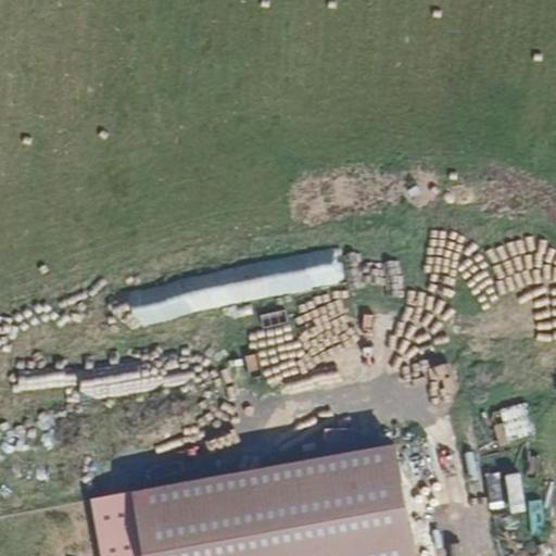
[(532,258),(532,244),(507,243),(506,257),(532,258)]
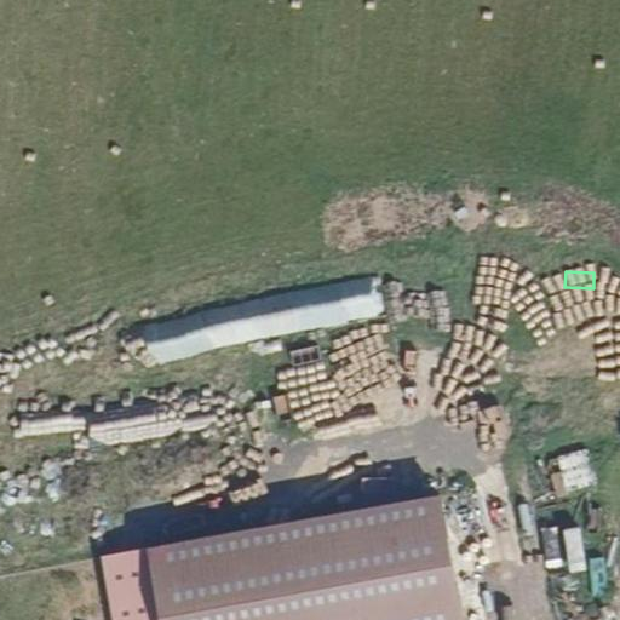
[(142,360),(343,315),(334,277),(108,328),(115,361),(142,355),(142,360)]
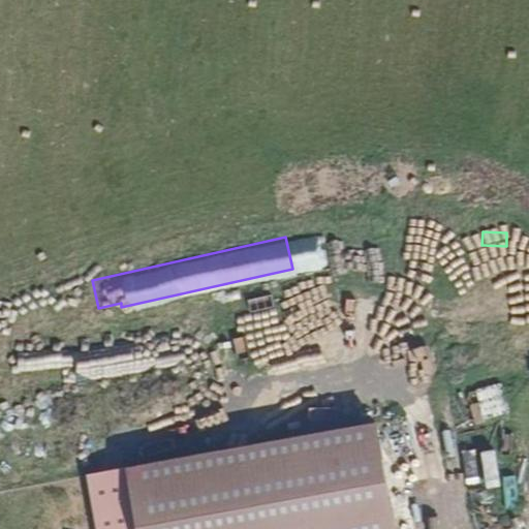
[(486,268),(505,260),(501,249),(481,256),(486,268)]
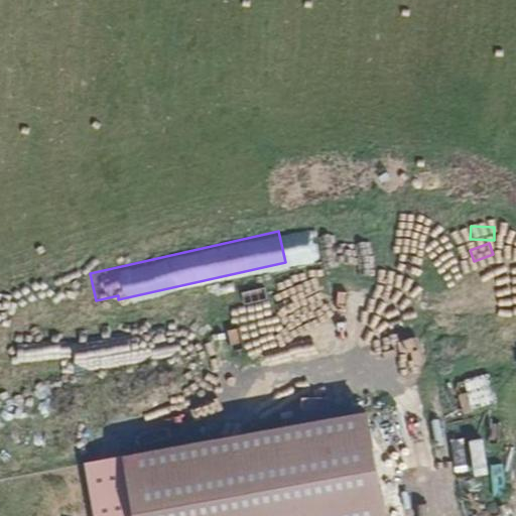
[(515,266),(483,268),(484,297),(515,295),(515,266)]
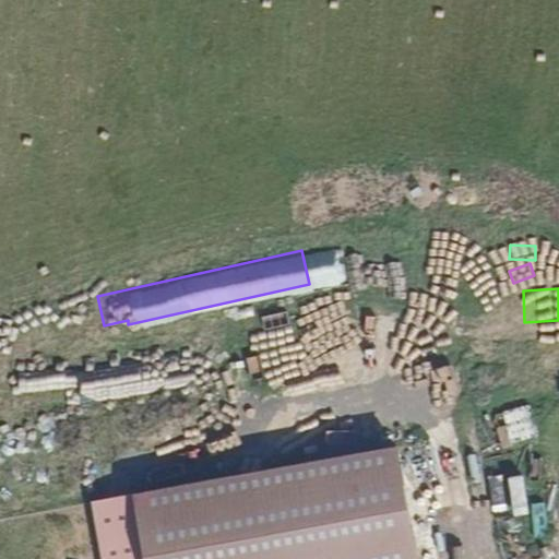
[(313,363),(401,378),(406,344),(320,329),(313,363)]
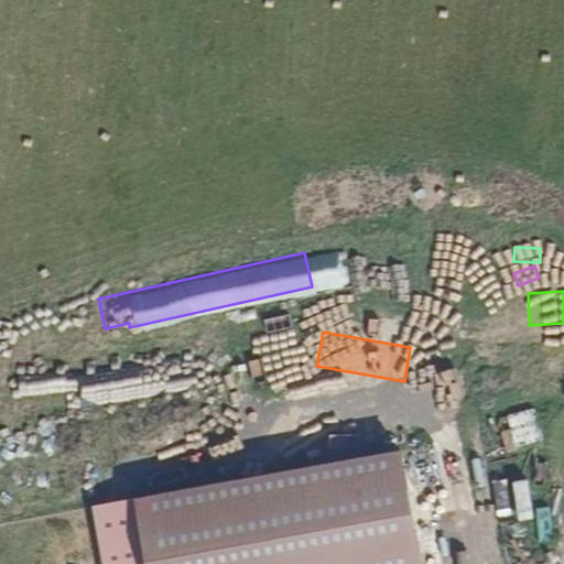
[(0,422),(202,383),(195,351),(0,389),(0,422)]
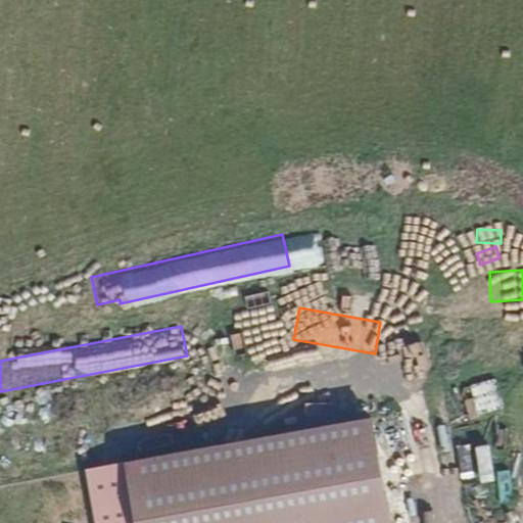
[(464,387),(471,417),(500,409),(492,380),(464,387)]
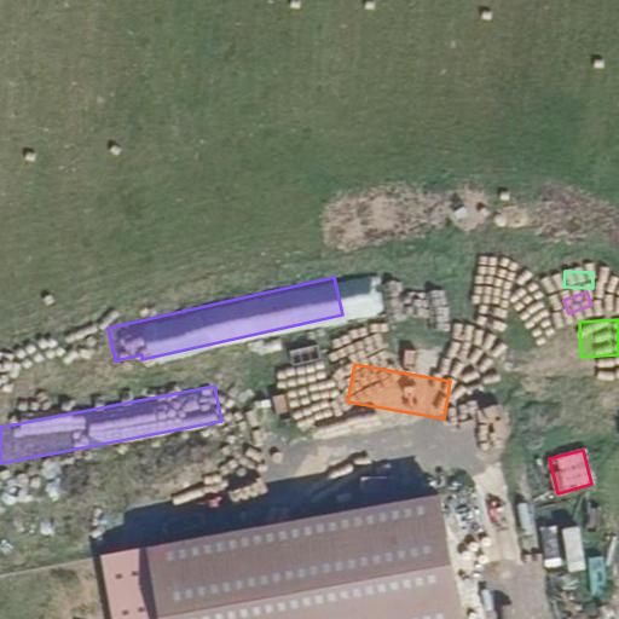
[(460,618),(438,495),(102,556),(113,618),(460,618)]
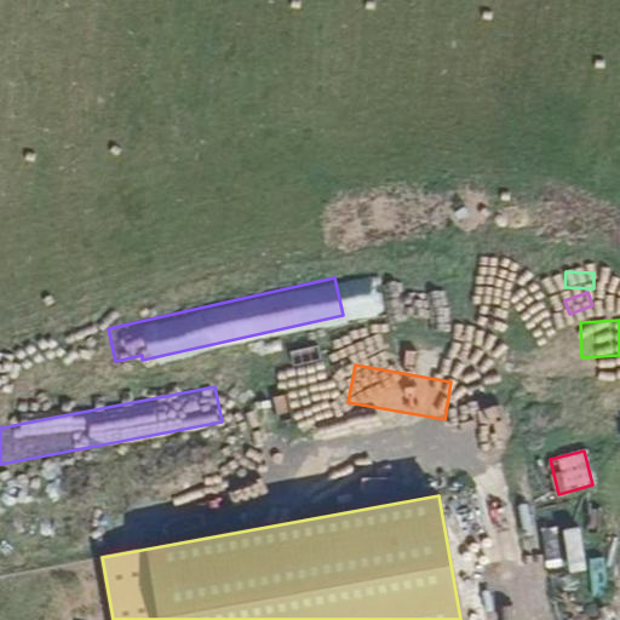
[(580,524),(563,527),(570,572),(587,569),(580,524)]
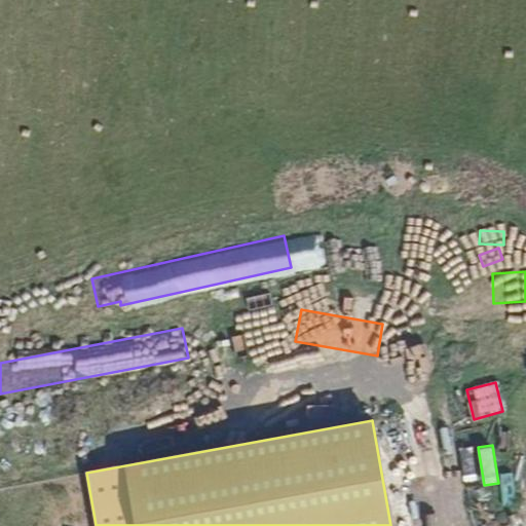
[(499,473),(503,504),(516,503),(513,472),(499,473)]
